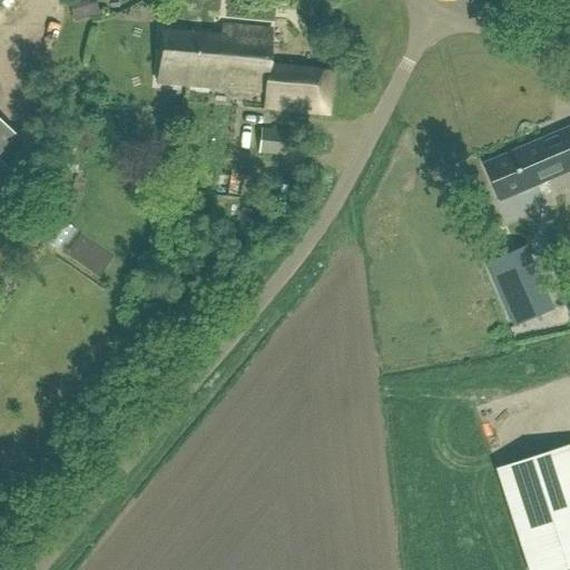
[(276,29),(227,25),(227,35),(167,29),(161,81),(269,92),(268,105),(333,111),(337,70),(273,64),(276,29)]
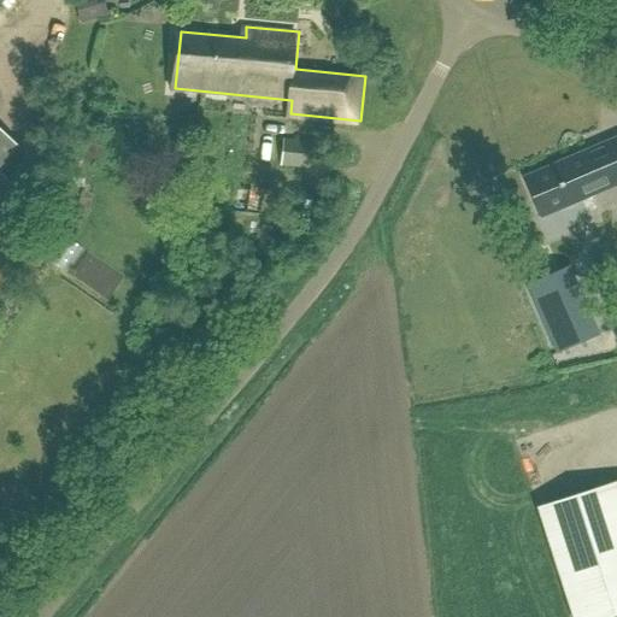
[(558,130),(586,123),(582,112),(556,118),(558,130)]
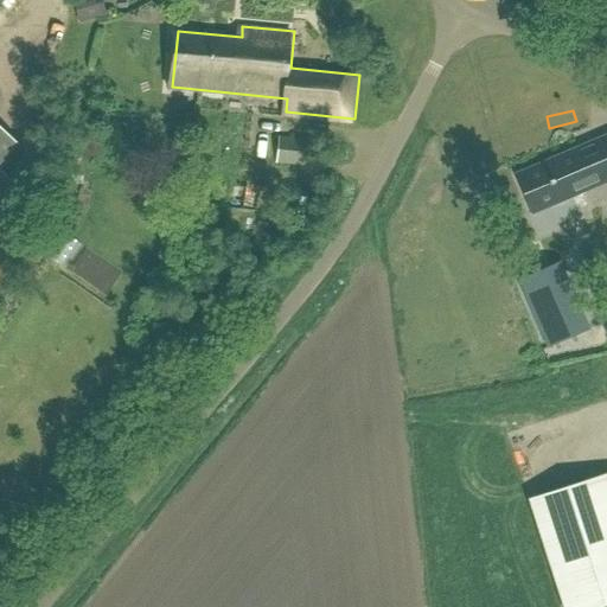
[(0,163),(16,146),(0,131),(0,200),(13,186),(0,174),(0,163)]
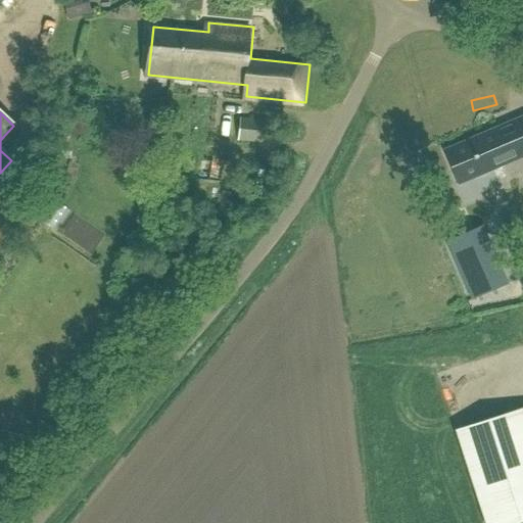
[(270,122),(239,119),(237,142),(268,145),(270,122)]
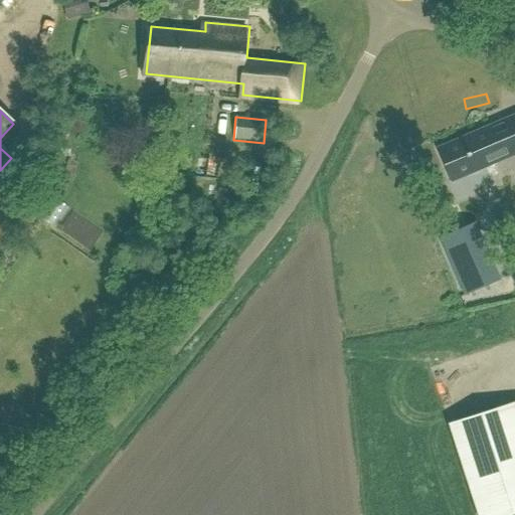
[(501,118),(440,145),(447,163),(454,160),(460,174),(514,149),(514,120),(504,125),(501,118)]
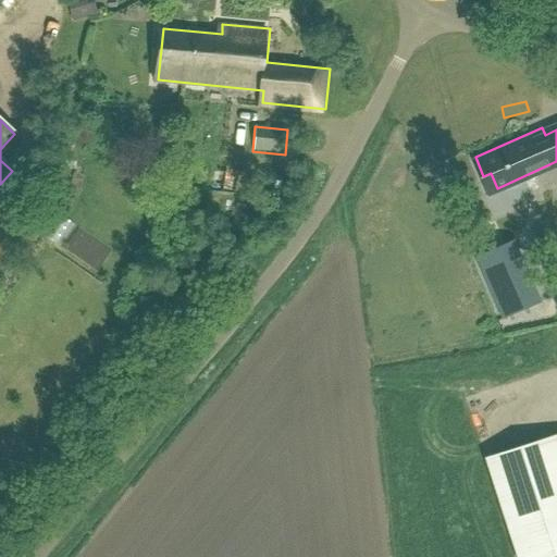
[(233,187),(233,170),(218,170),(217,186),(233,187)]
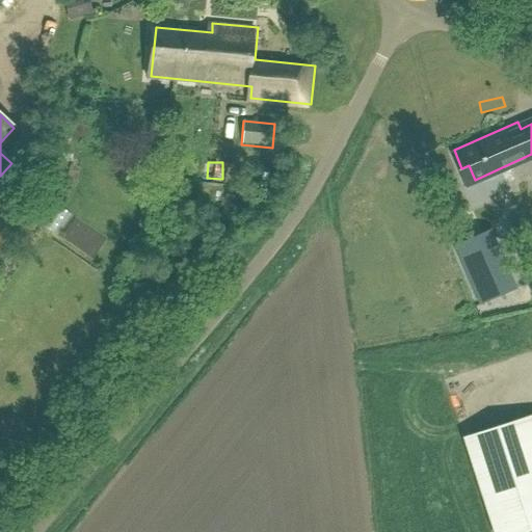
[(490,231),(453,246),(479,306),(515,290),(490,231)]
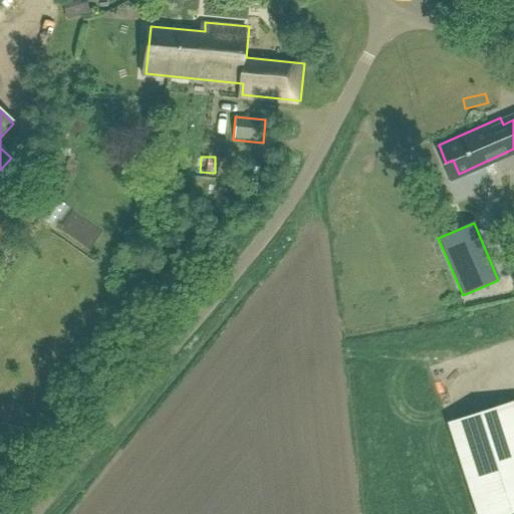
[(513,402),(446,424),(475,513),(508,513),(513,512),(513,402)]
